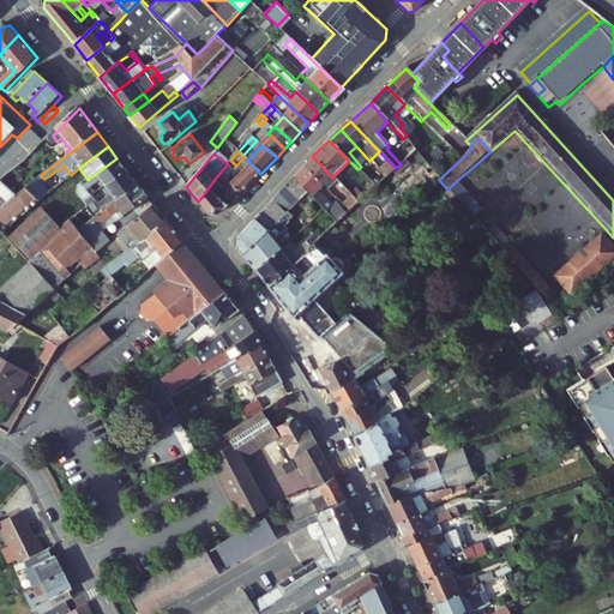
[(332,178),(312,156),(304,166),(321,186),(326,190),(331,185),(343,197),(347,194),(338,185),(332,178)]
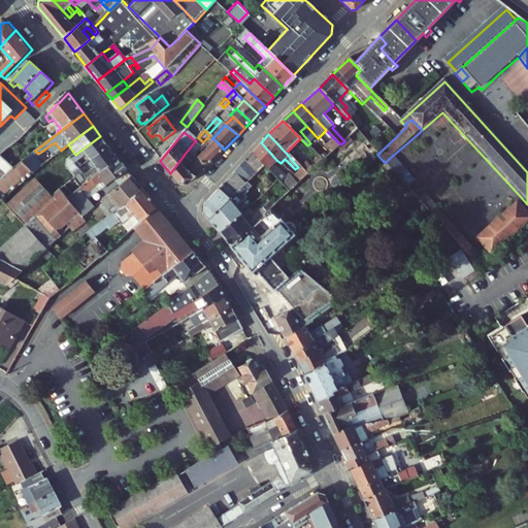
[(89,163),(109,147),(100,136),(75,155),(66,162),(65,169),(71,177),(78,171),(74,167),(86,159),(89,163)]
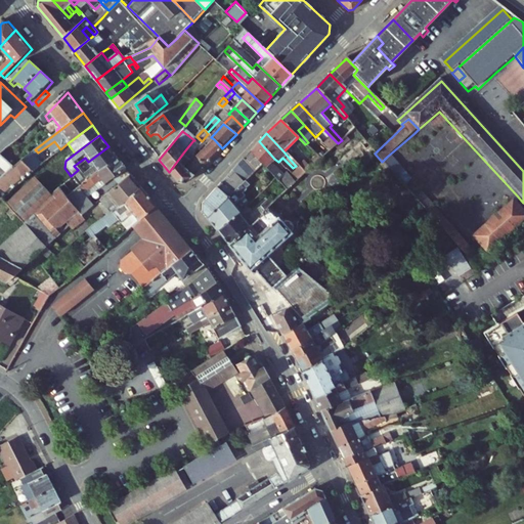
[(330,135),(321,143),(330,151),(338,143),(330,135)]
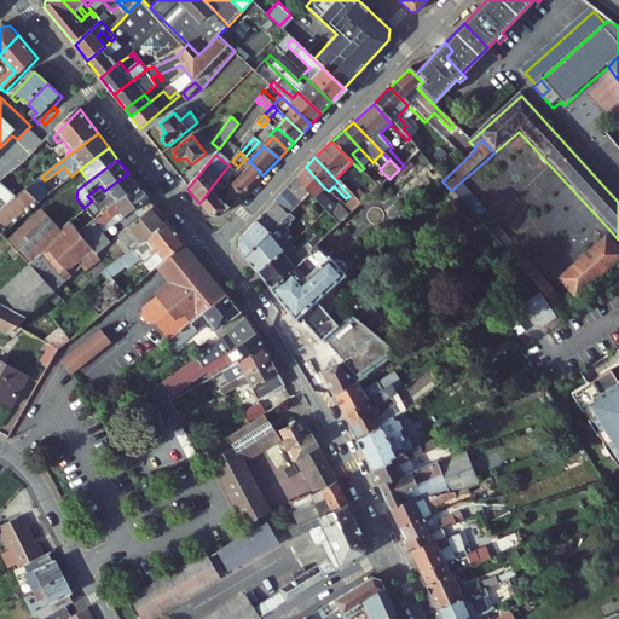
[(253,165),(231,187),(241,197),(262,175),(253,165)]
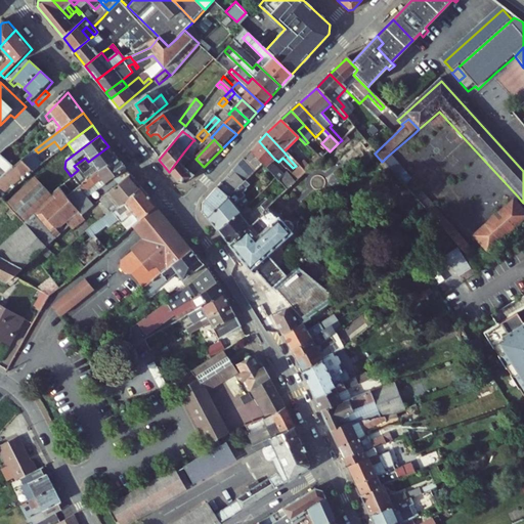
[(270,163),(274,159),(259,141),(249,151),(261,165),(286,191),(294,183),(289,178),(287,175),(284,178),(270,163)]
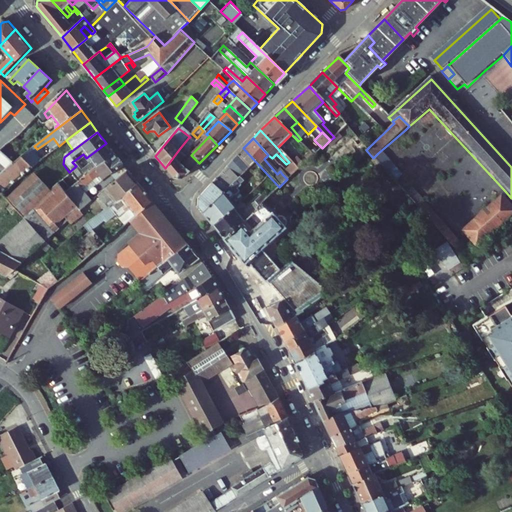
[(322,148),(314,140),(305,148),(313,156),(322,148)]
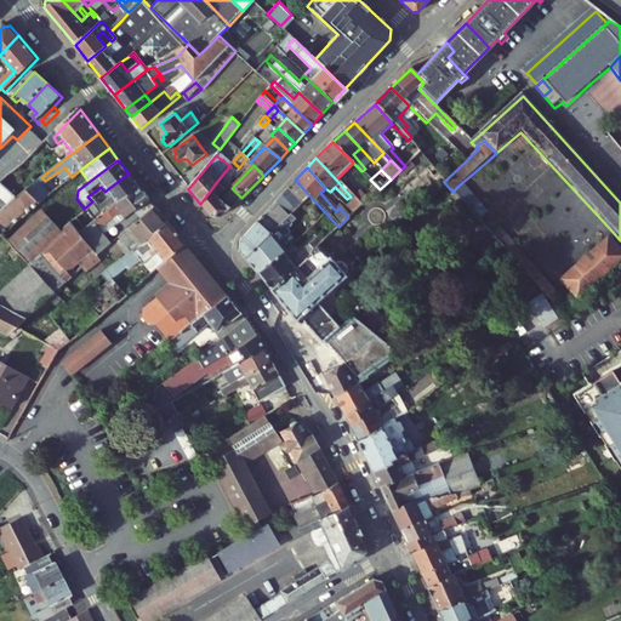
[(95,222),(140,188),(129,174),(104,192),(110,200),(98,210),(92,201),(84,209),(95,222)]
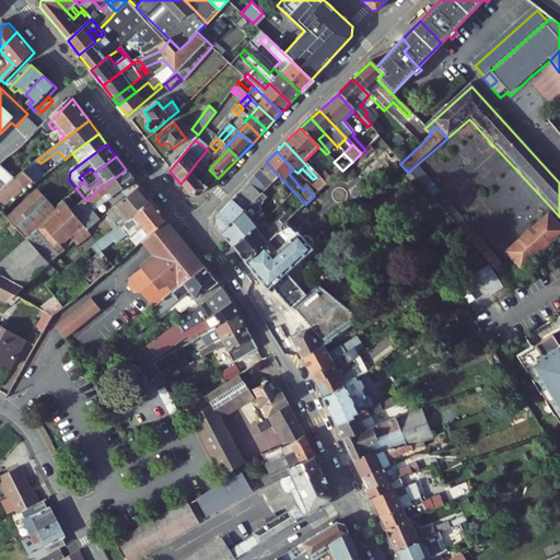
[(3,164),(14,177),(23,171),(11,158),(3,164)]
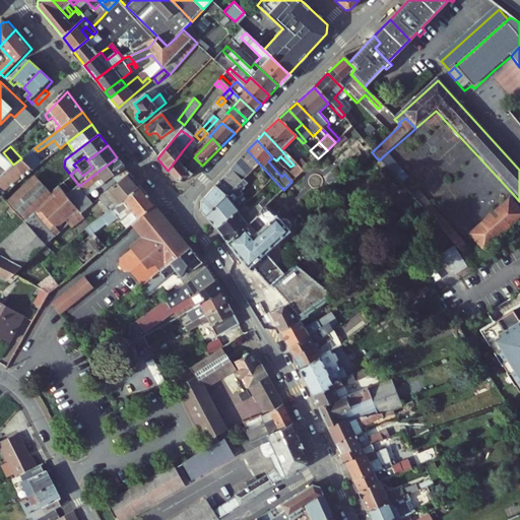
[(183,150),(168,171),(176,182),(185,182),(200,168),(183,150)]
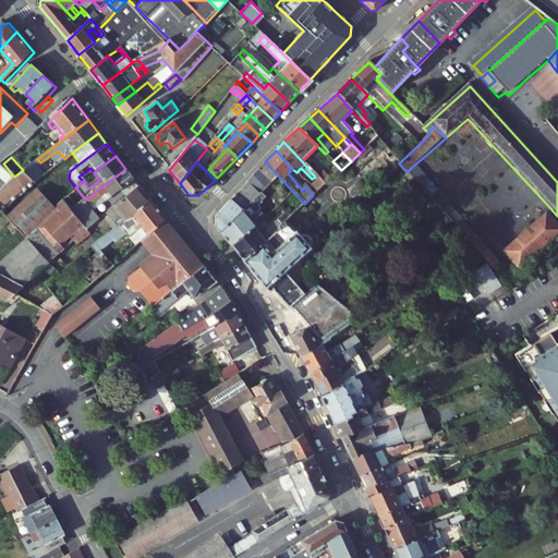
[(265,161),(257,170),(270,184),(278,176),(265,161)]
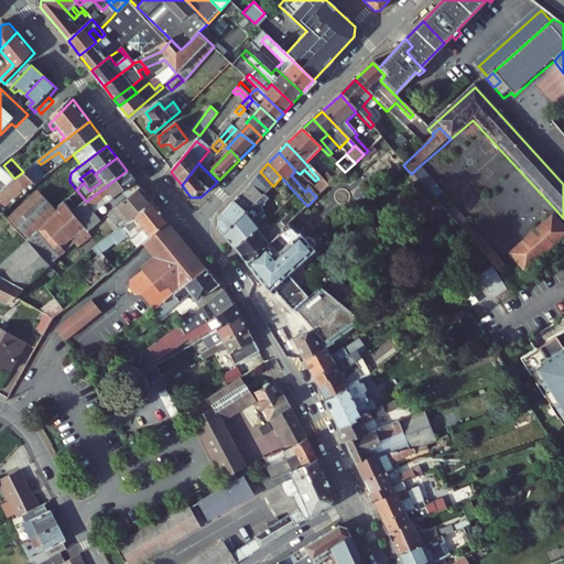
[(23,172),(33,184),(43,177),(33,164),(23,172)]
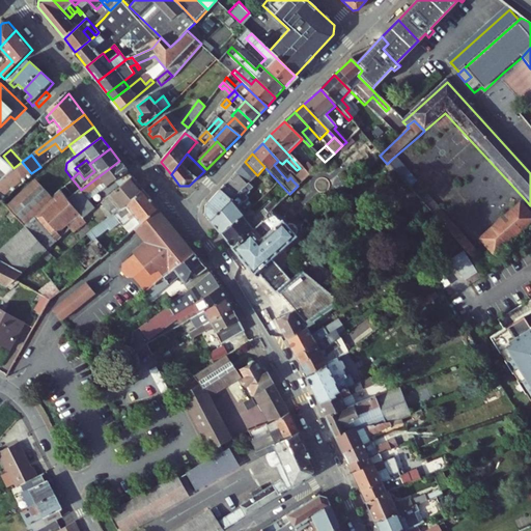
[(0,167),(6,174),(14,168),(3,156),(0,158),(0,167)]
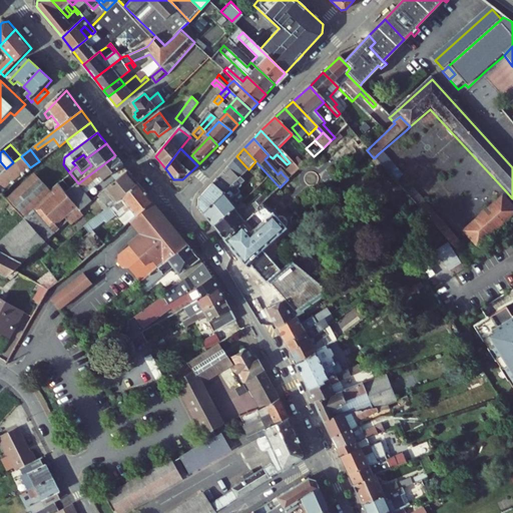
[(303,166),(288,150),(283,154),(290,162),(292,164),(298,171),(303,166)]
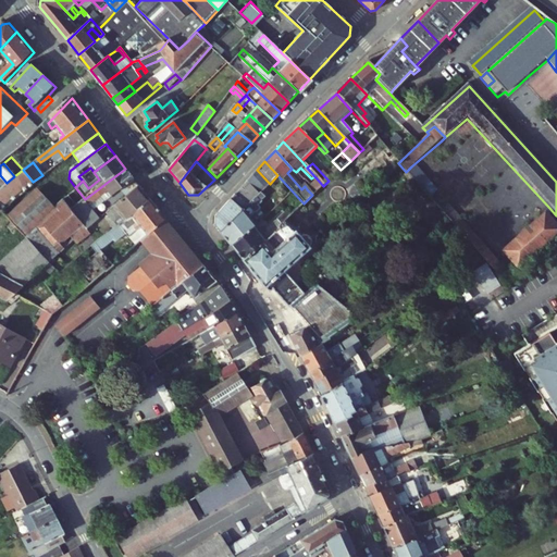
[(436,193),(411,166),(406,172),(430,198),(436,193)]
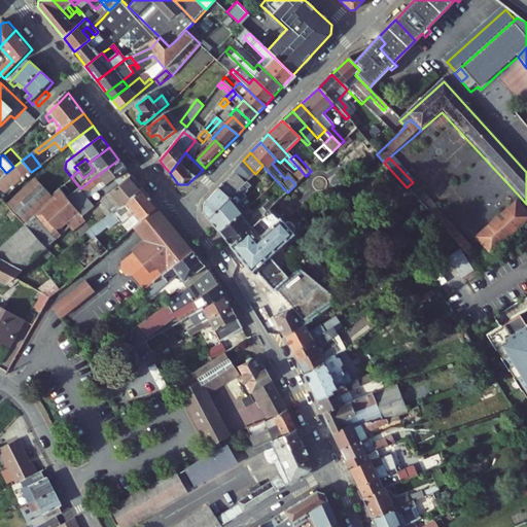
[(105,187),(127,171),(118,160),(80,188),(67,199),(78,214),(81,218),(93,210),(81,195),(85,191),(86,194),(102,182),(105,187)]
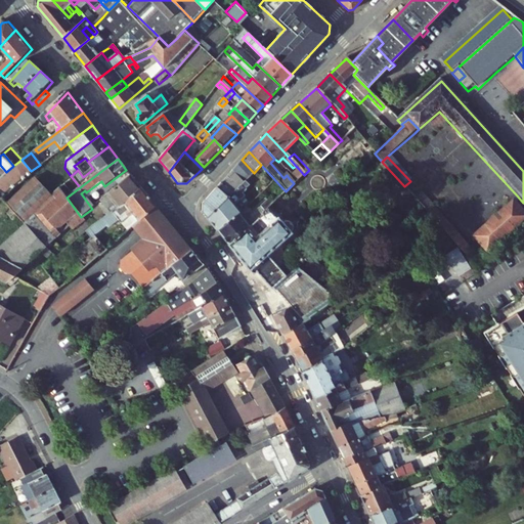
[(13,166),(6,172),(0,177),(0,194),(1,198),(31,171),(22,160),(13,166)]
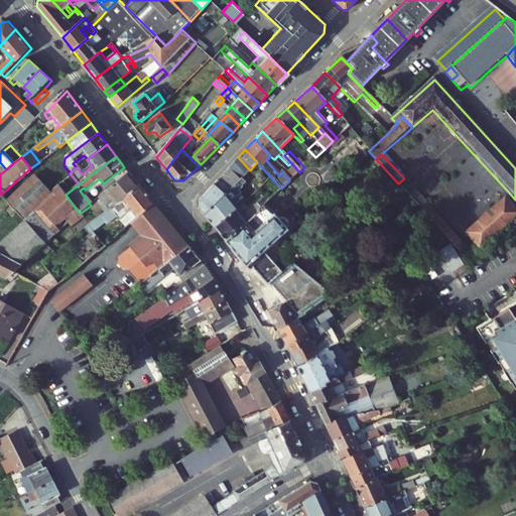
[(244,175),(250,170),(238,157),(232,163),(244,175)]
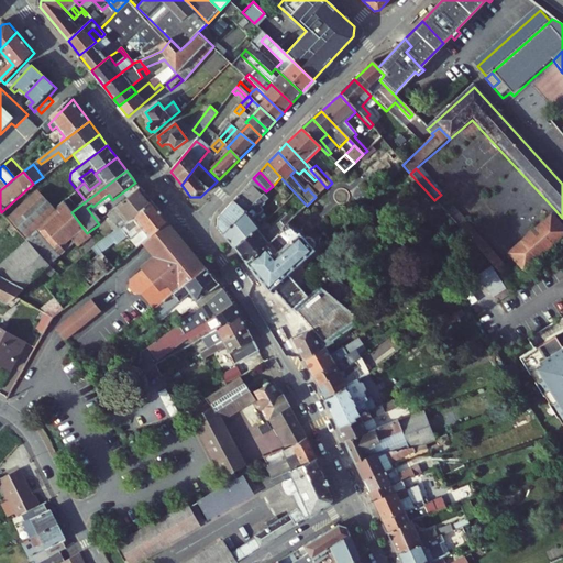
[(218,220),(218,230),(223,238),(249,211),(261,198),(263,196),(266,191),(253,178),(243,189),(246,192),(239,200),(236,197),(218,220)]
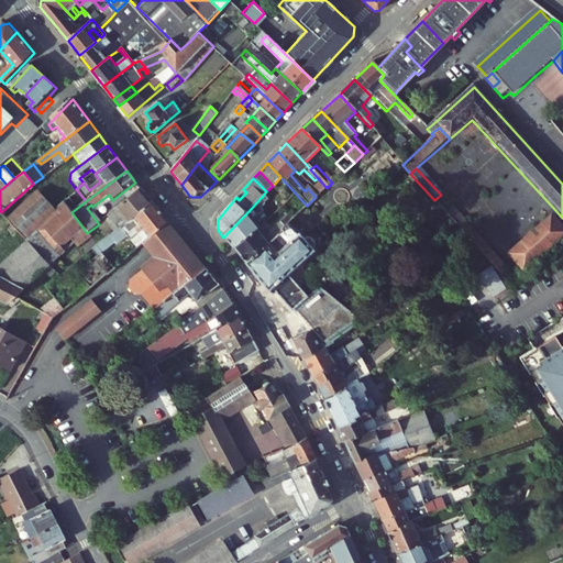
[(310,191),(316,197),(327,188),(320,180),(312,189),(310,191)]
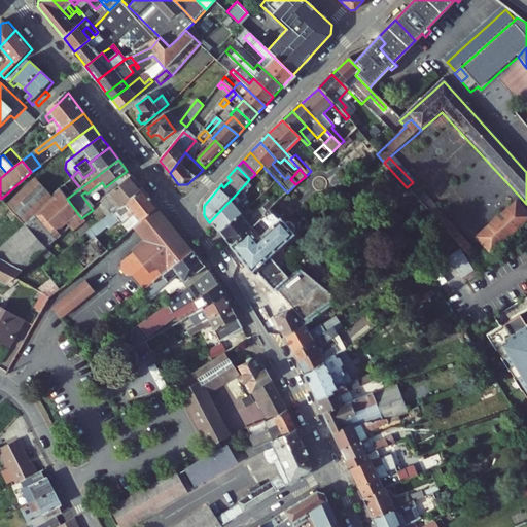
[(78,214),(67,199),(80,188),(71,177),(58,187),(60,190),(53,198),(35,215),(49,233),(55,229),(57,231),(78,214)]
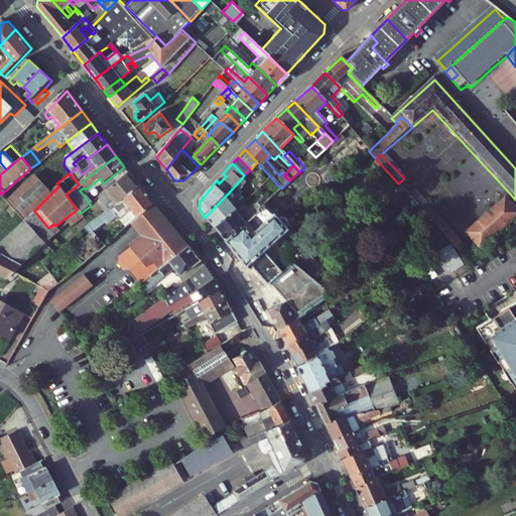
[(115,184),(115,186),(98,200),(108,212),(139,186),(129,173),(115,184)]
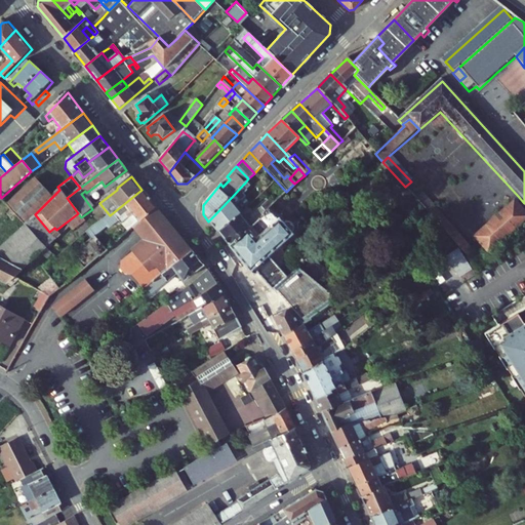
[(52,197),(35,177),(5,202),(17,215),(25,224),(35,214),(52,197)]
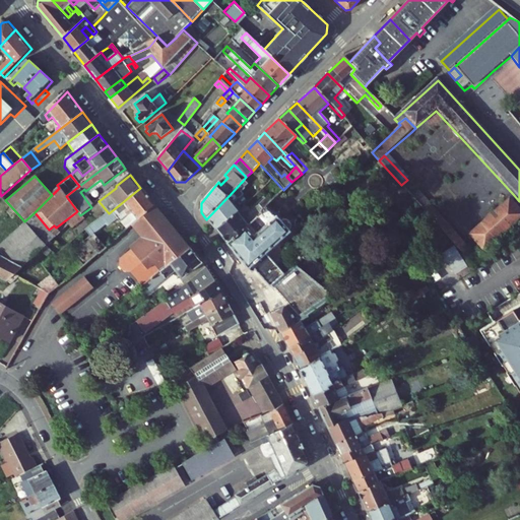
[(230,195),(206,219),(216,232),(238,212),(239,210),(234,204),(247,191),(244,188),(247,186),(243,181),(241,183),(230,195)]
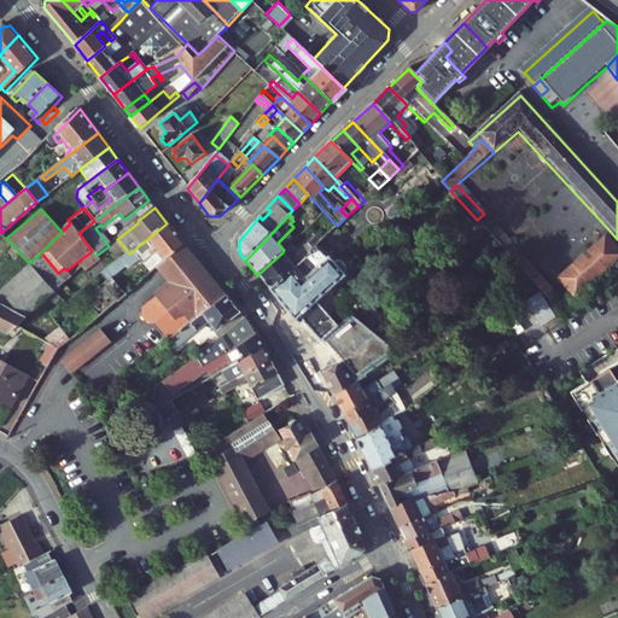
[(161,264),(184,245),(167,223),(129,254),(106,272),(111,279),(112,279),(114,278),(127,269),(128,270),(139,262),(143,266),(153,256),(161,264)]
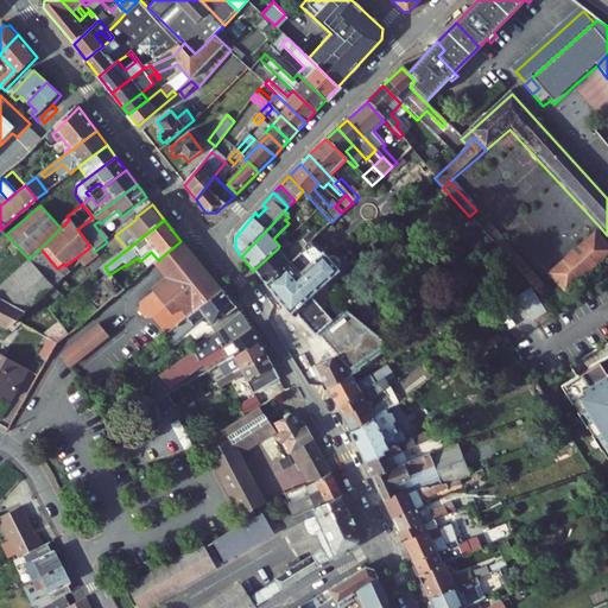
[(501,238),(489,223),(481,230),(494,245),(501,238)]
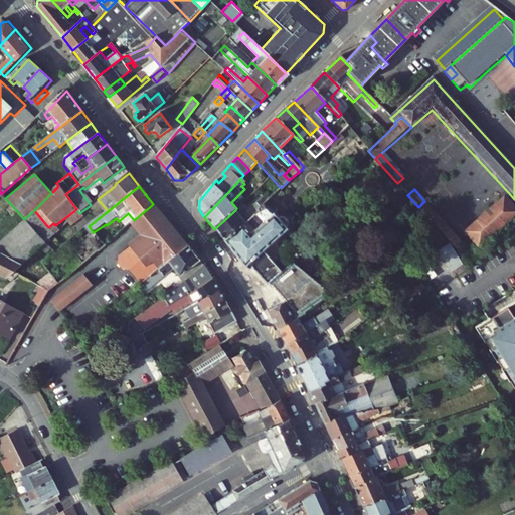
[(1,194),(0,191),(0,210),(2,212),(6,208),(12,215),(17,211),(5,198),(1,194)]
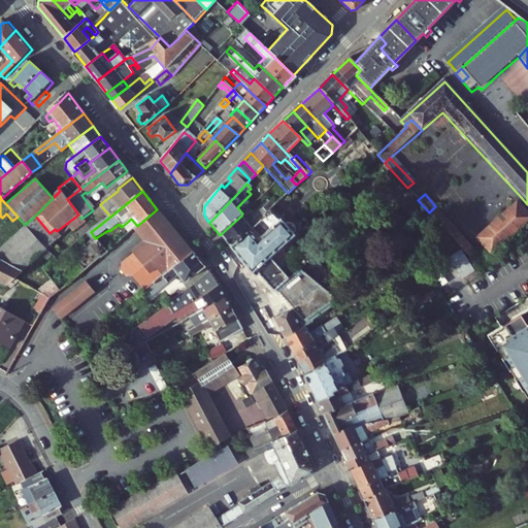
[(527,219),(527,215),(517,202),(487,229),(476,238),(490,255),(527,219)]
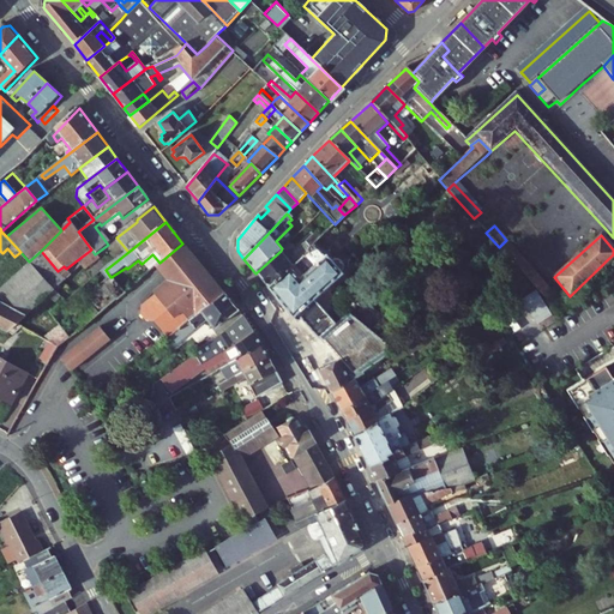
[(281,251),(256,274),(269,289),(312,250),(315,244),(315,241),(311,236),(287,258),(281,251)]
